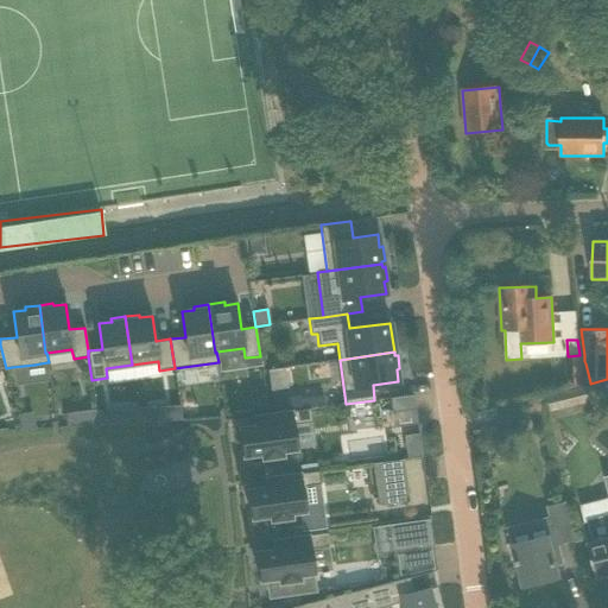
[(580,355),(568,356),(569,390),(590,384),(590,382),(586,363),(584,361),(584,355),(580,355)]
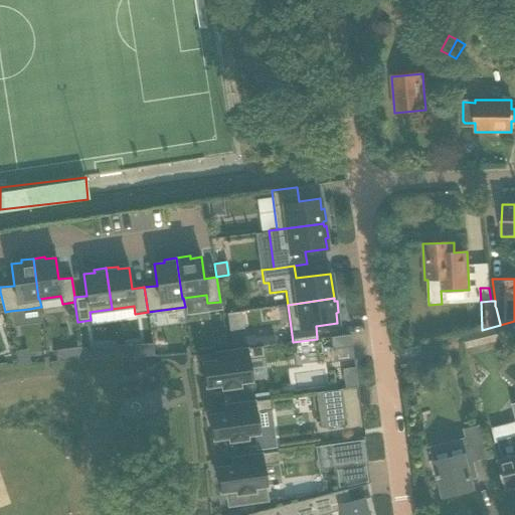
[(239,312),(227,314),(229,331),(241,329),(239,312)]
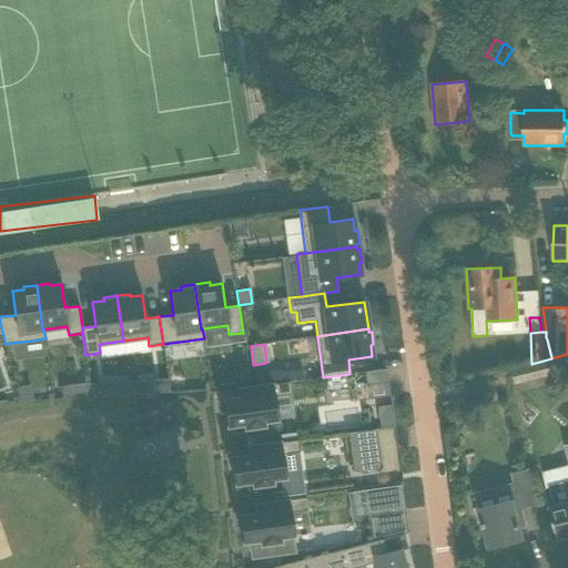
[(514,385),(551,375),(548,362),(510,371),(514,385)]
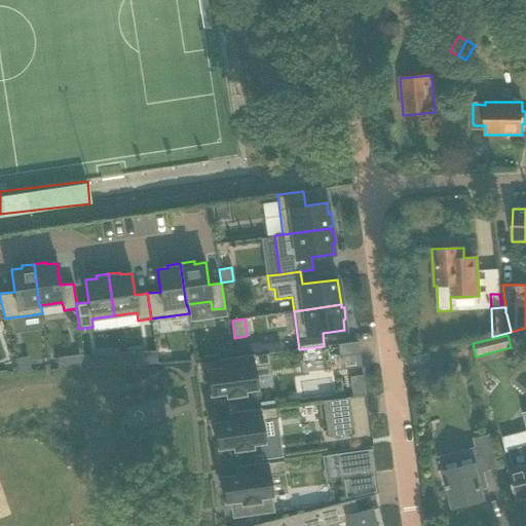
[(341,368),(362,365),(357,339),(336,342),(341,368)]
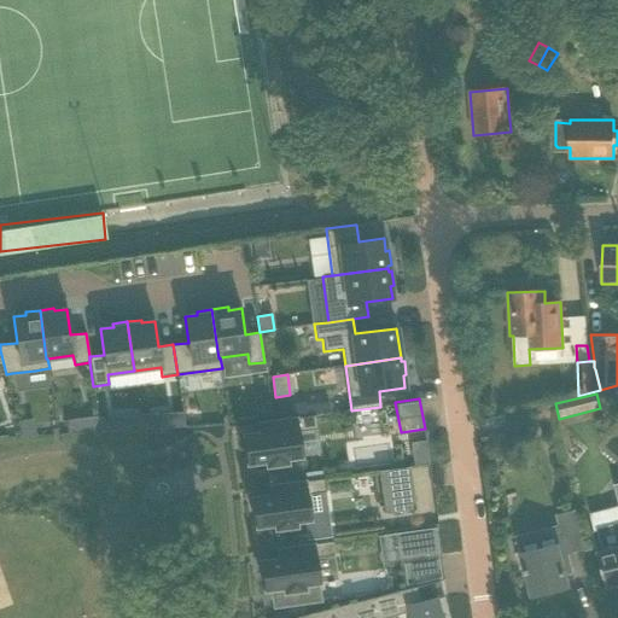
[(328,402),(304,406),(305,417),(315,415),(330,414),(328,402)]
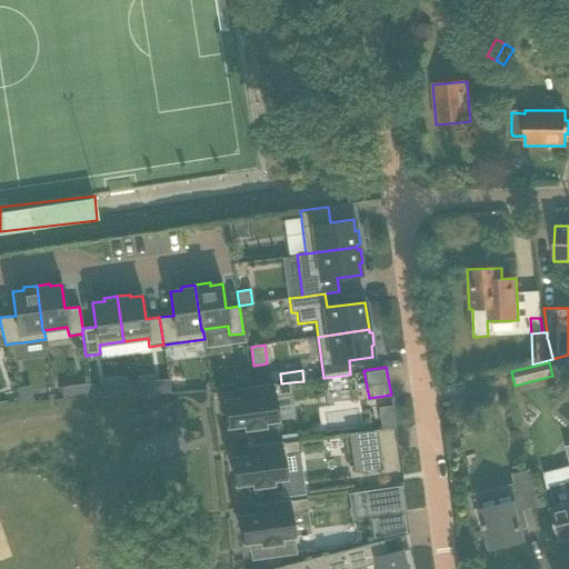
[(258,375),(259,387),(281,383),(280,373),(280,371),(258,375)]
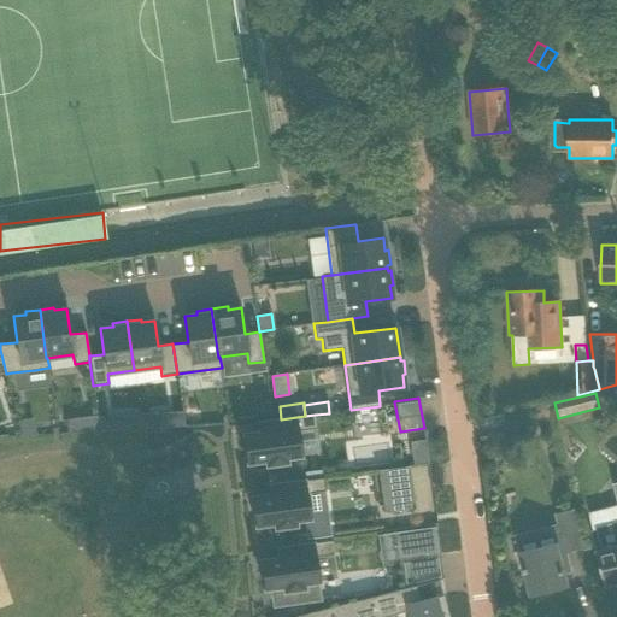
[(183,425),(182,411),(159,413),(160,428),(174,427),(183,425)]
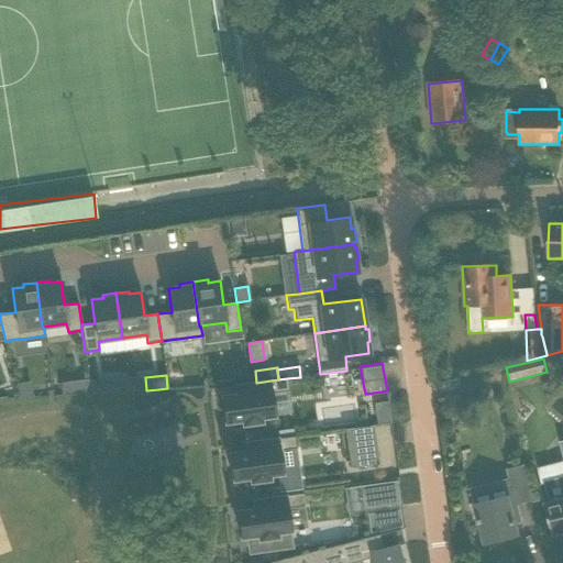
[(271,393),(288,390),(287,378),(278,379),(256,383),(249,384),(243,385),(235,386),(236,394),(221,396),(224,422),(242,420),(242,424),(262,422),(261,418),(274,416),(271,393)]
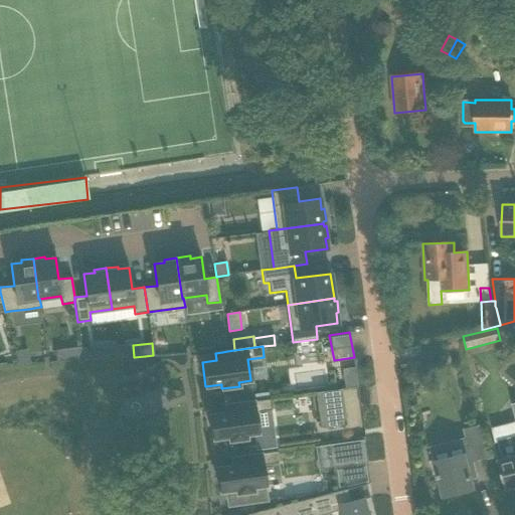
[(81,347),(70,348),(70,361),(82,360),(81,348),(81,347)]
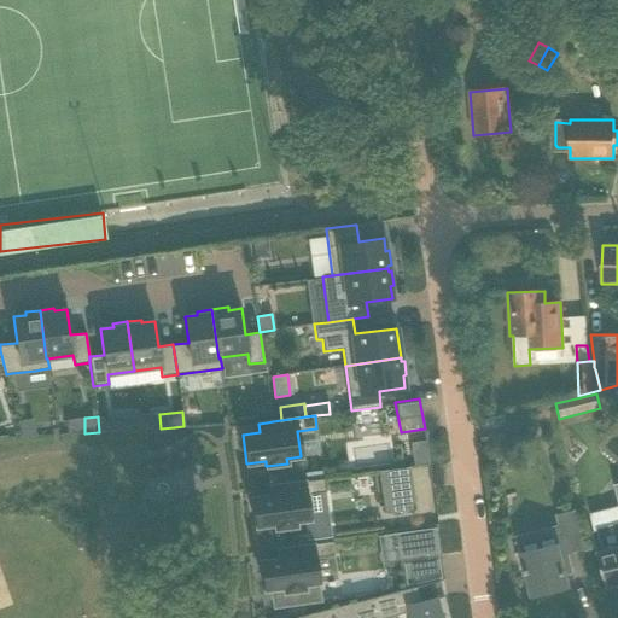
[(124,430),(123,417),(98,418),(99,432),(114,431),(124,430)]
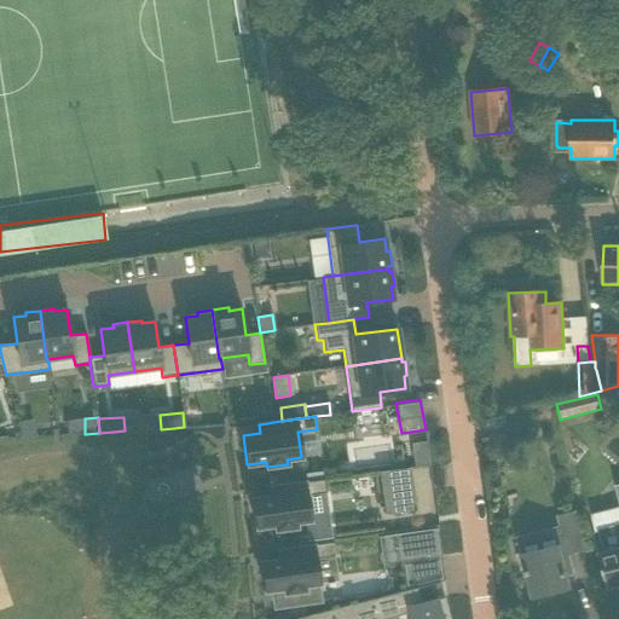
[(429,466),(427,441),(410,444),(414,468),(429,466)]
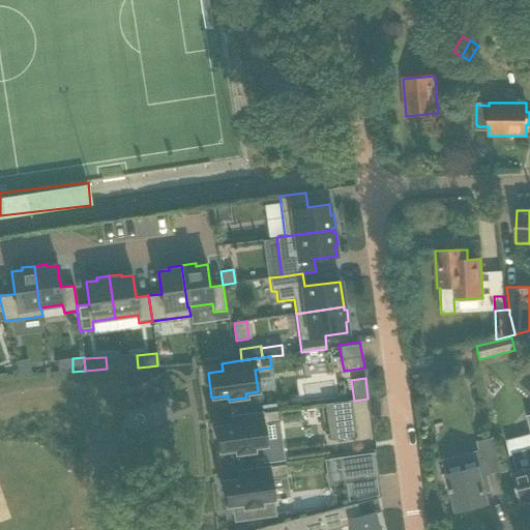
[(324,404),(329,441),(356,437),(351,401),(324,404)]
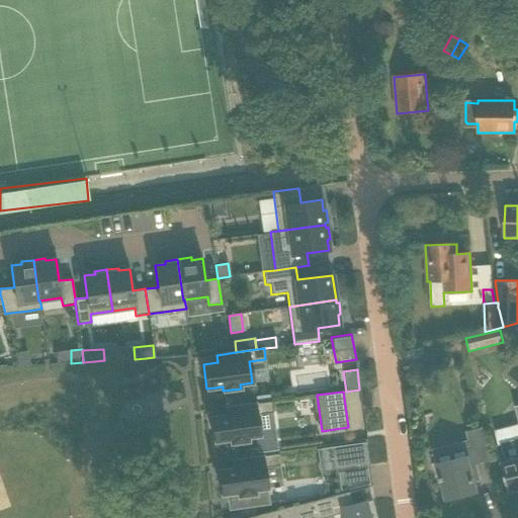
[(259,436),(257,417),(257,415),(272,412),(271,402),(225,408),(226,415),(210,417),(214,442),(230,440),(231,444),(248,441),(247,437),(259,436)]
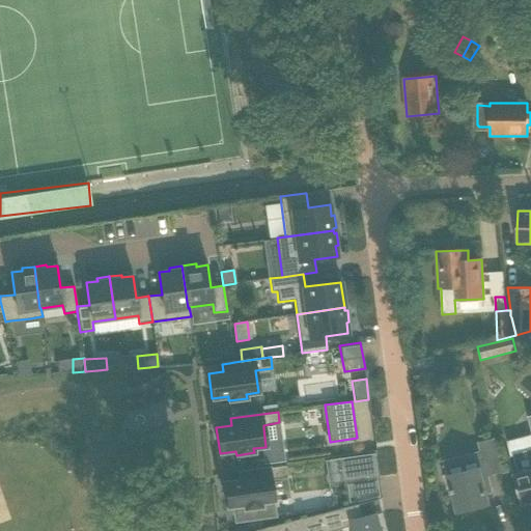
[(492,487),(488,476),(502,472),(493,438),(479,442),(482,452),(462,456),(466,472),(448,476),(457,512),(462,511),(463,514),(475,511),(474,508),(488,504),(484,490),(492,487)]
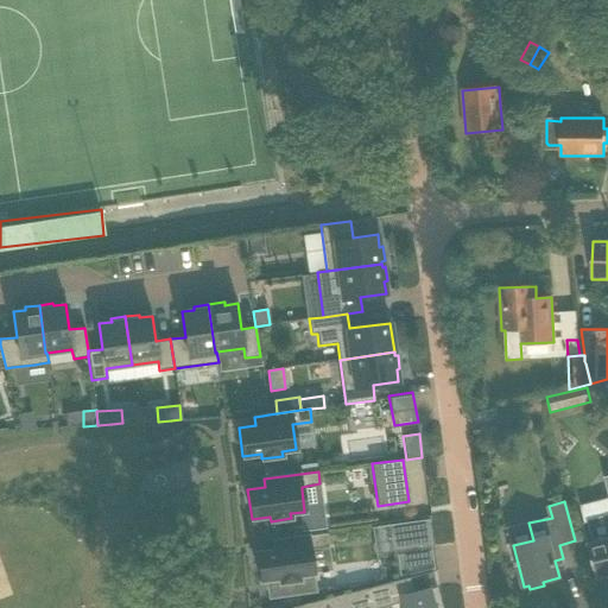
[(607,518),(590,523),(590,524),(584,525),(589,544),(588,544),(597,578),(607,575),(607,518)]
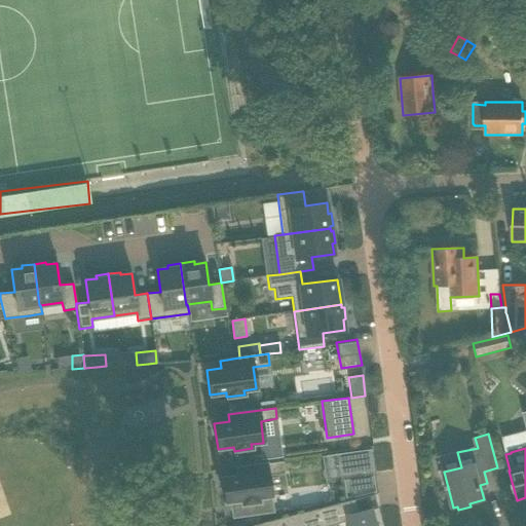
[(373,472),(370,449),(326,455),(329,478),(345,476),(373,472)]
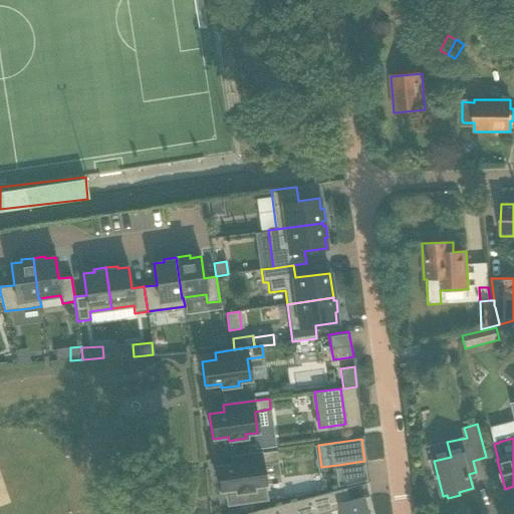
[(231,464),(216,466),(220,491),(226,490),(228,505),(267,499),(265,485),(262,464),(277,462),(278,462),(276,451),(230,457),(231,464)]
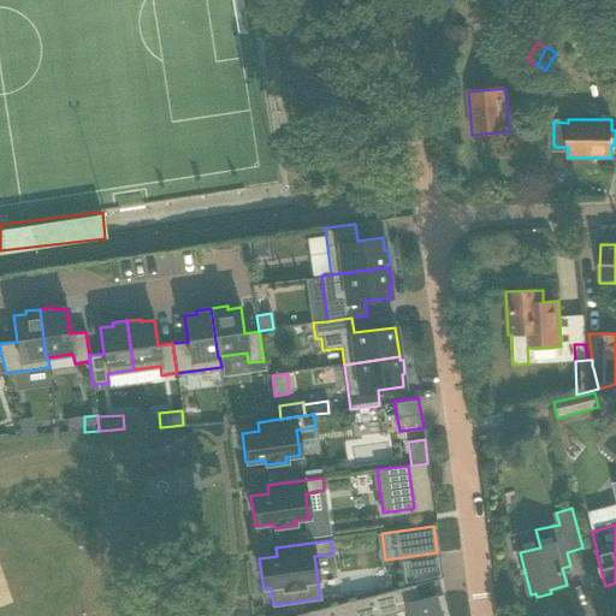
[(439,615),(434,596),(419,600),(414,585),(348,602),(351,615),(439,615)]
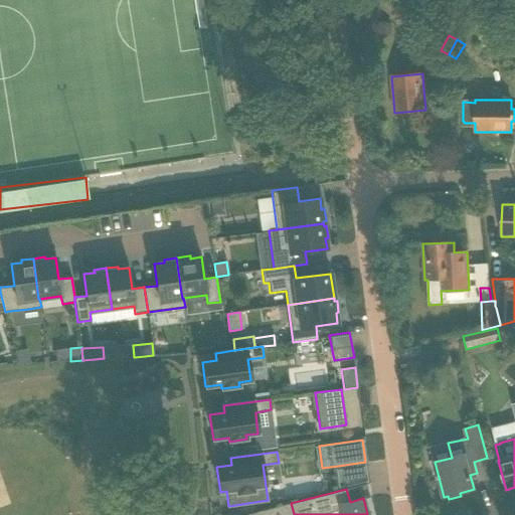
[(294,514),(291,503),(270,509),(245,514),(294,514)]
